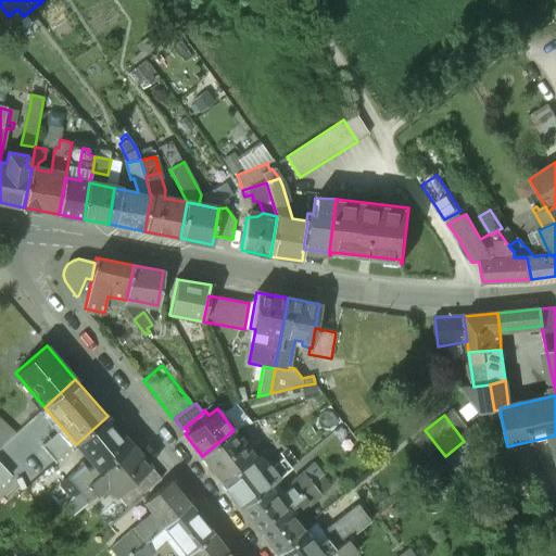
[(108,416),(76,444),(95,464),(87,469),(83,464),(59,483),(72,497),(78,492),(131,444),(108,416)]
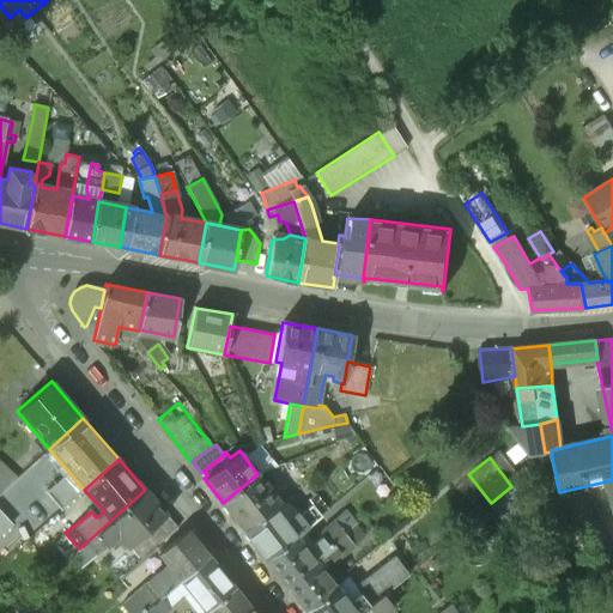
[(0,461),(0,495),(13,483),(17,479),(0,461)]
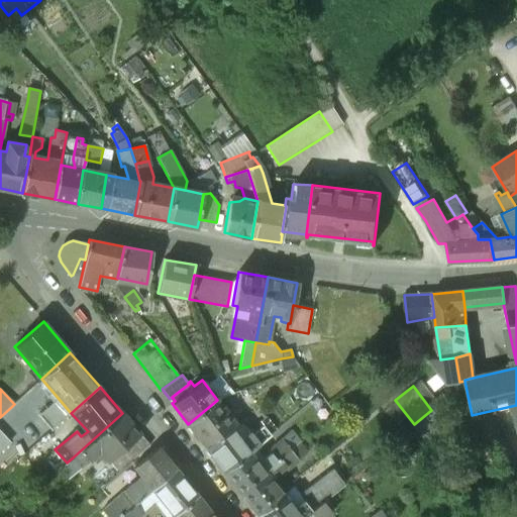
[(242,389),(230,394),(237,402),(246,396),(242,389)]
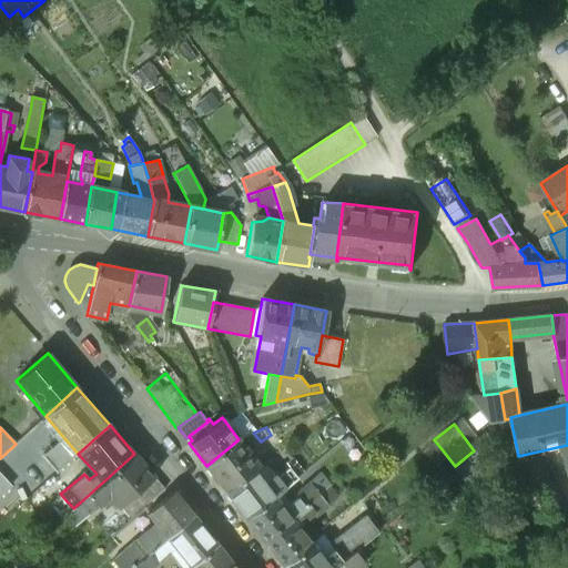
[(28,465),(3,486),(20,505),(78,454),(66,439),(32,469),(28,465)]
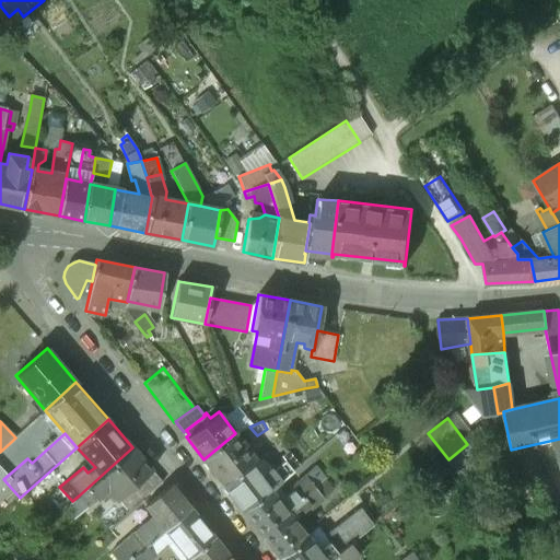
[(235,433),(203,459),(219,479),(252,453),(235,433)]
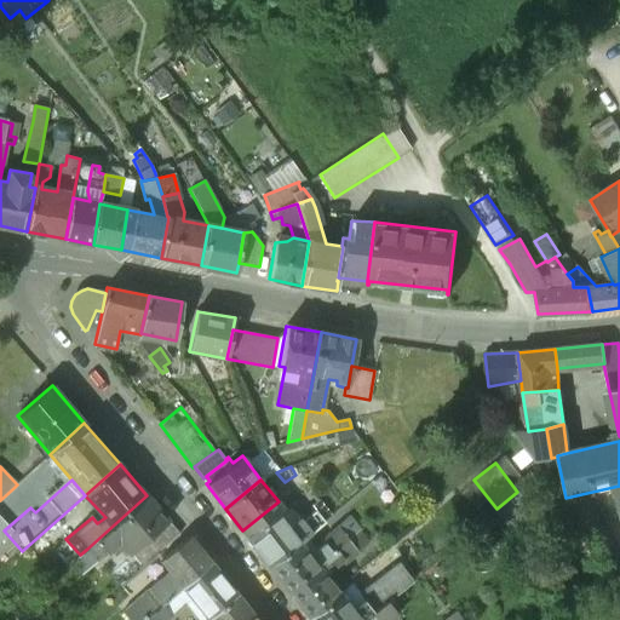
[(619,486),(566,498),(592,530),(619,523),(619,486)]
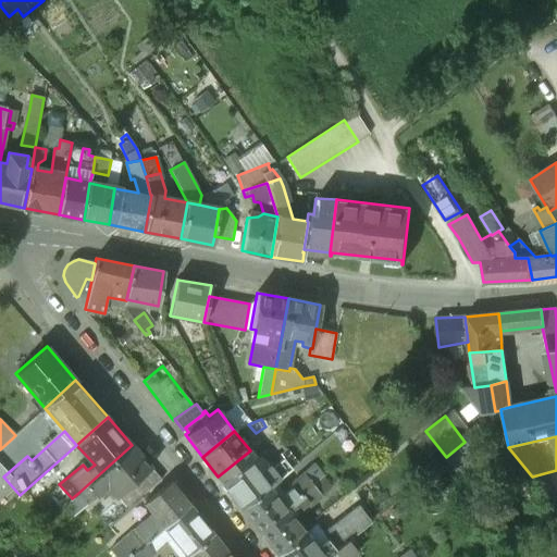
[(0,449),(0,470),(23,452),(12,438),(0,449)]
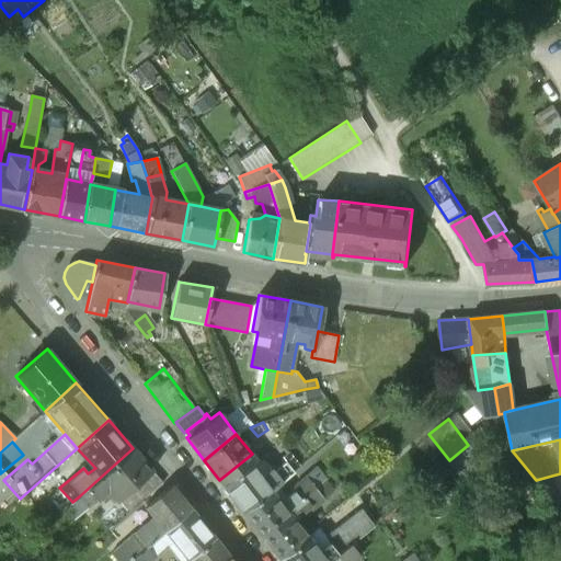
[(484,466),(468,445),(449,460),(467,481),(484,466)]
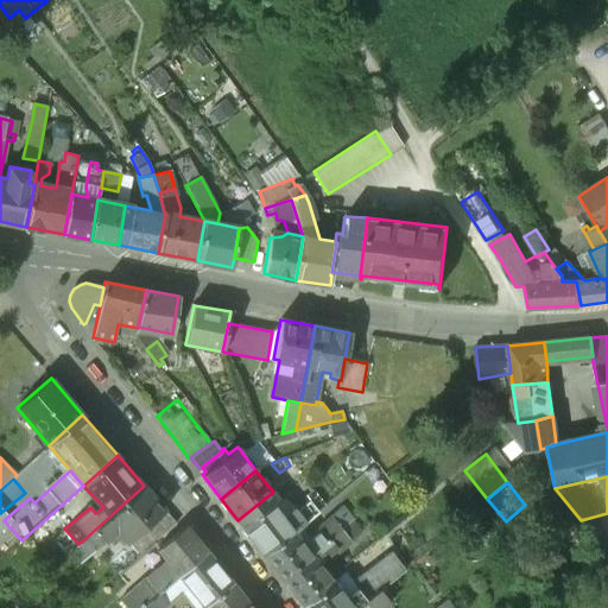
[(144,486),(86,538),(94,548),(115,530),(126,542),(141,529),(164,510),(144,486)]
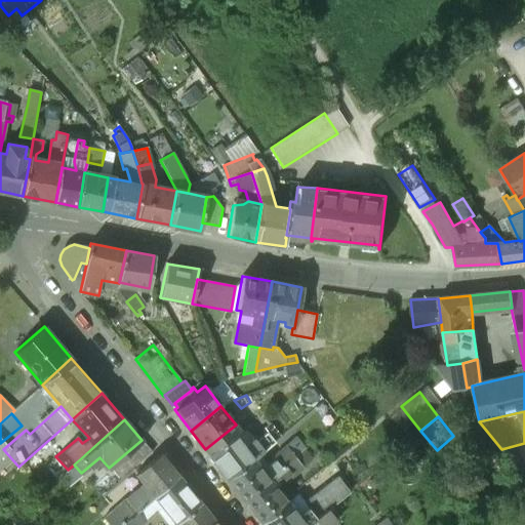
[(236,425),(205,449),(229,479),(253,458),(274,440),(267,432),(255,441),(253,438),(244,446),(235,434),(240,430),(236,425)]
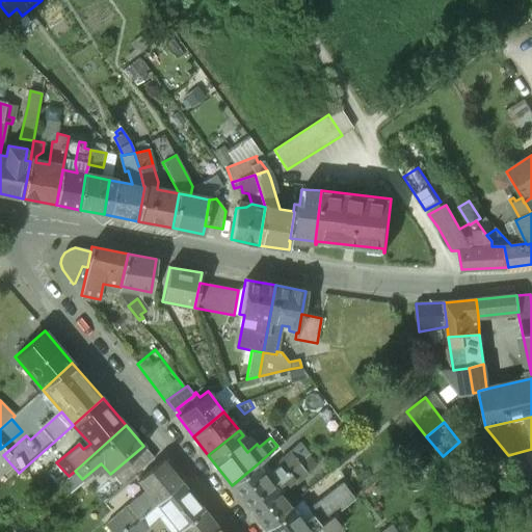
[(306,456),(296,445),(290,451),(298,462),(306,456)]
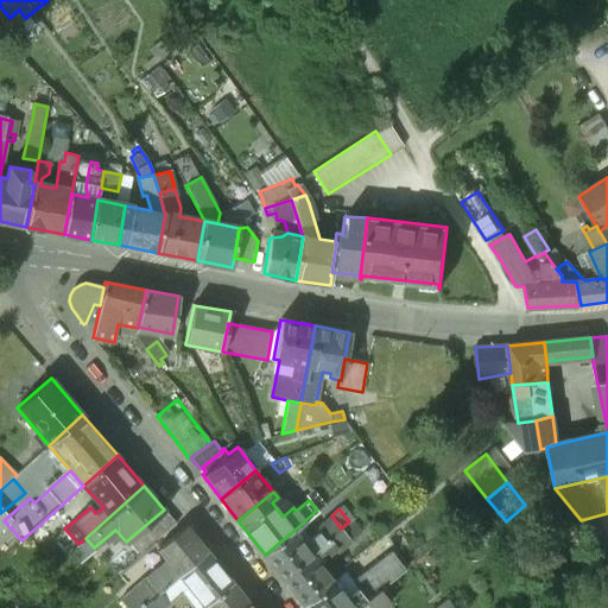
[(164,510),(141,529),(153,543),(176,523),(164,510)]
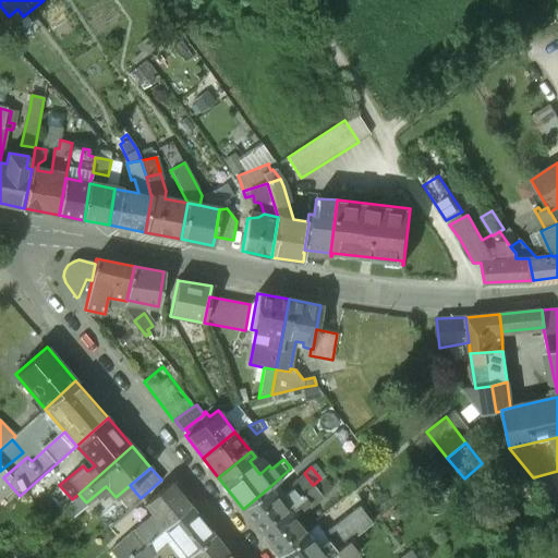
[(269,487),(243,509),(258,530),(313,485),(304,473),(292,483),(291,488),(279,499),(269,487)]
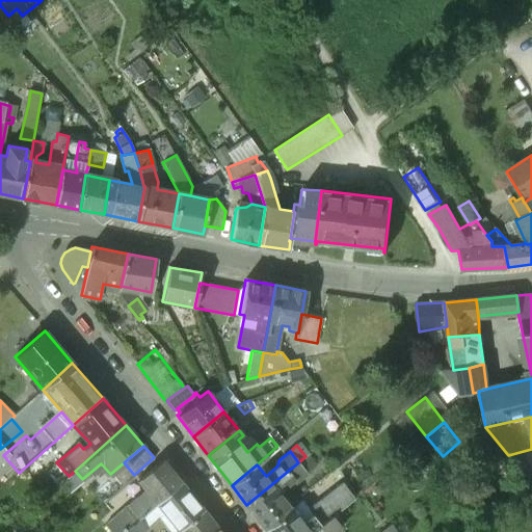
[(324,476),(307,455),(306,456),(298,462),(307,473),(304,474),(313,484),(324,476)]
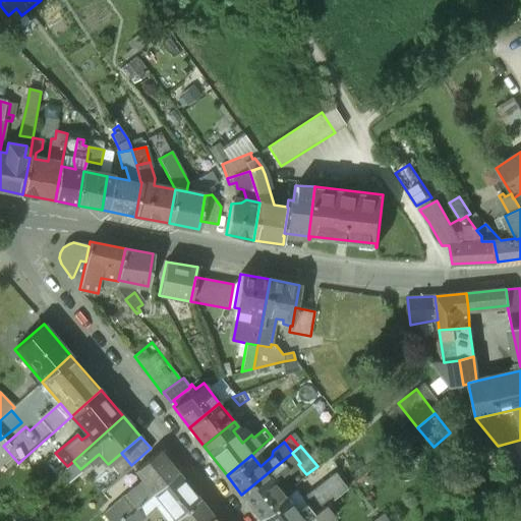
[(159,449),(134,470),(141,478),(101,513),(107,520),(119,520),(122,519),(177,471),(159,449)]
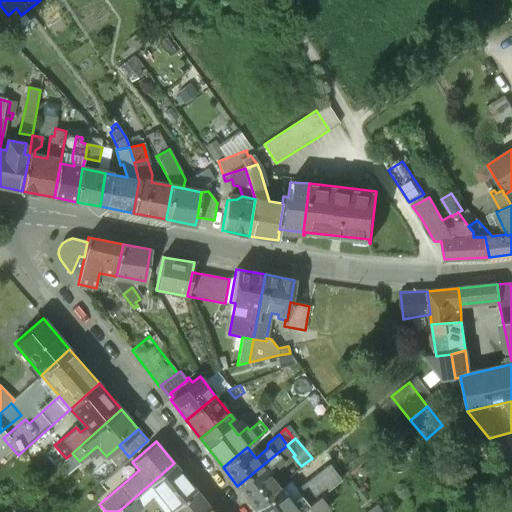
[(287,445),(237,486),(252,505),(277,485),(285,479),(278,469),(293,456),(295,455),(287,445)]
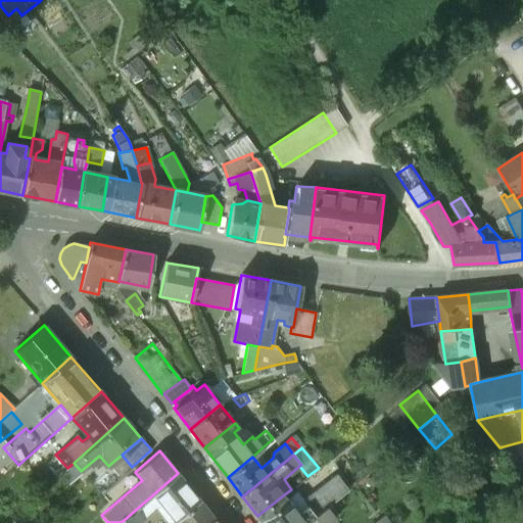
[(178,473),(123,521),(125,522),(136,522),(153,508),(154,509),(160,504),(175,520),(198,500),(198,498),(178,473)]
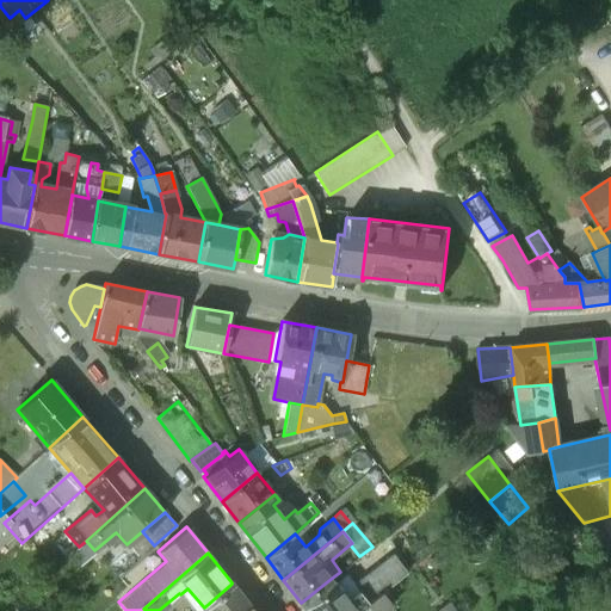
[(346,574),(334,584),(331,579),(301,603),(307,610),(356,610),(381,592),(406,572),(393,554),(355,584),(346,574)]
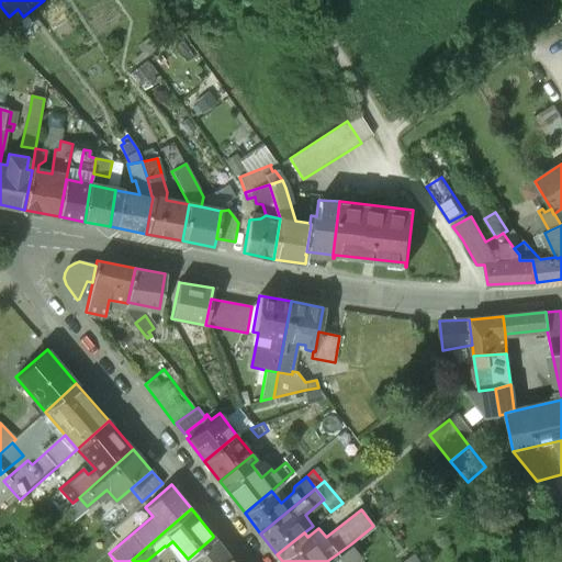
[(188,559),(183,561),(225,561),(229,558),(213,537),(188,559)]
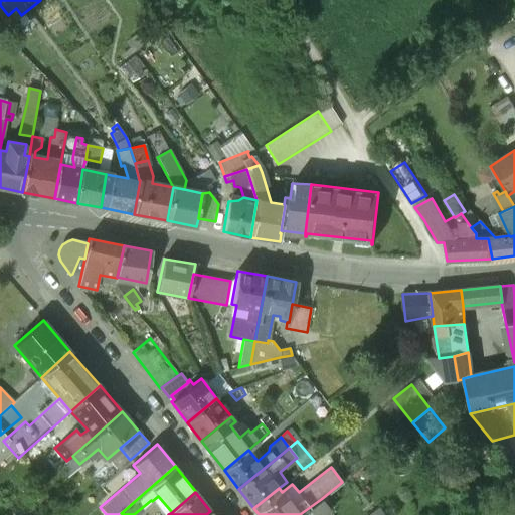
[(321,499),(300,514),(323,514),(330,510),(321,499)]
